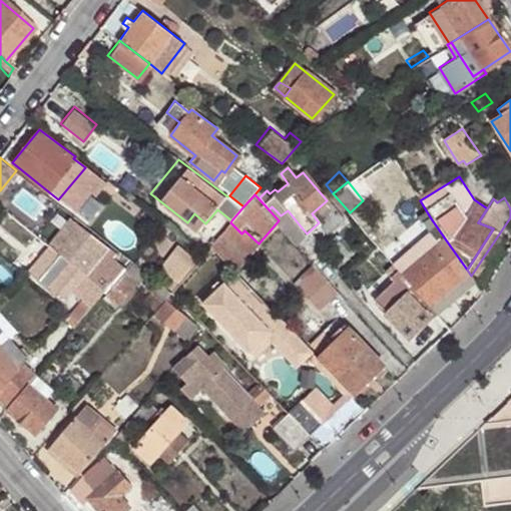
[(295,232),(301,226),(288,210),(281,215),(295,232)]
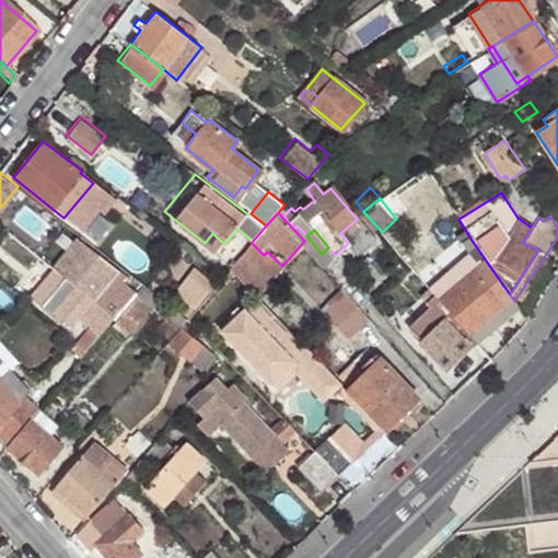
[(218,254),(224,244),(212,233),(205,243),(218,254)]
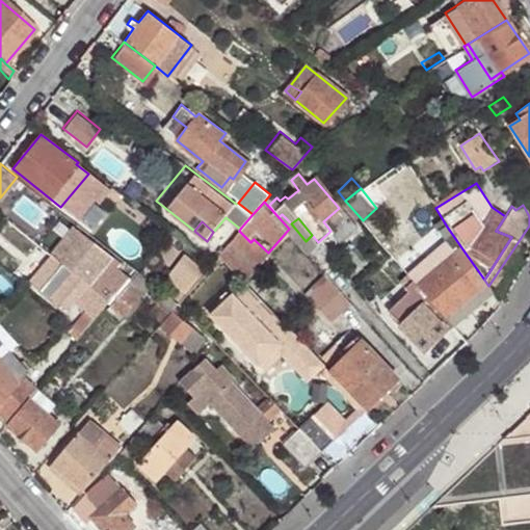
[(108,302),(131,274),(107,257),(108,256),(69,226),(26,277),(40,290),(38,291),(64,312),(73,300),(84,310),(72,324),(80,332),(106,301),(108,302)]
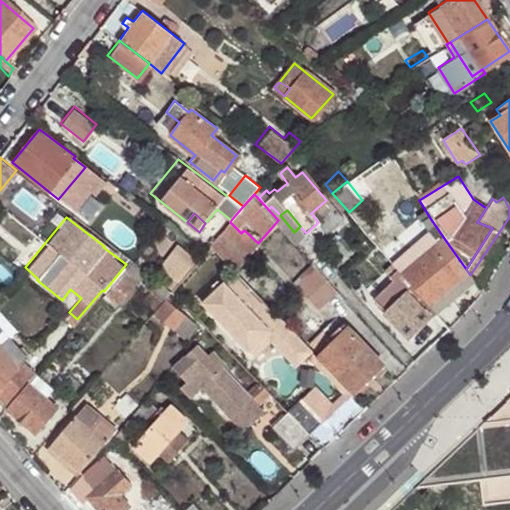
[(434,249),(446,241),(430,218),(421,223),(428,235),(392,263),(396,267),(401,272),(432,248),(434,249)]
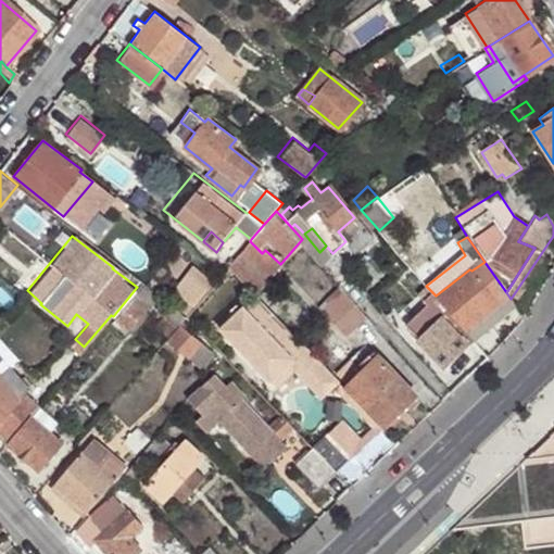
[(262,253),(250,241),(242,251),(230,263),(241,276),(262,253)]
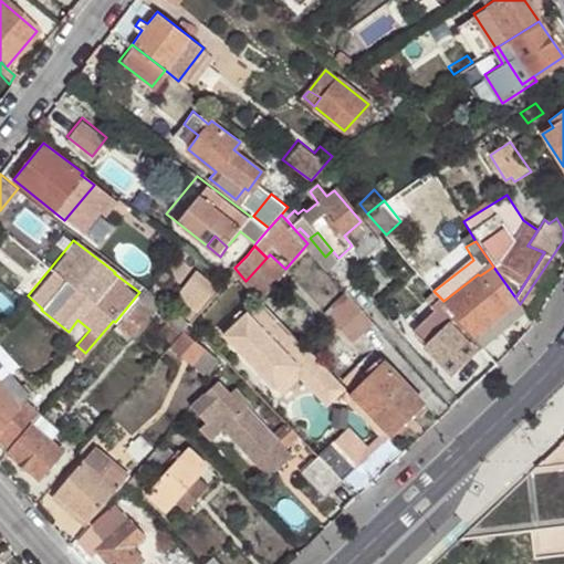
[(235,268),(247,256),(239,250),(228,264),(231,268),(233,269),(235,268)]
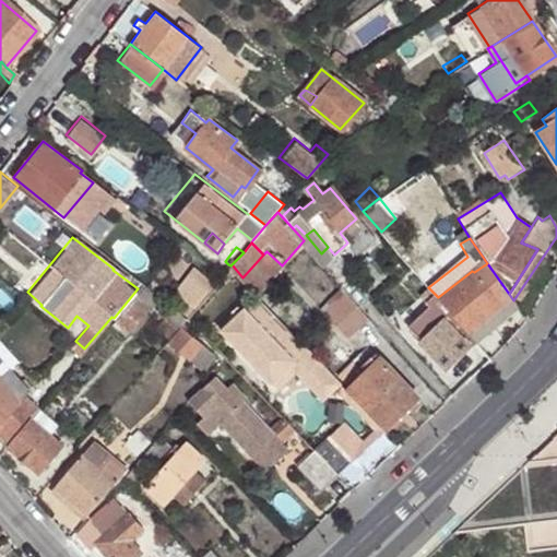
[(277,270),(263,255),(243,277),(258,294),(277,270)]
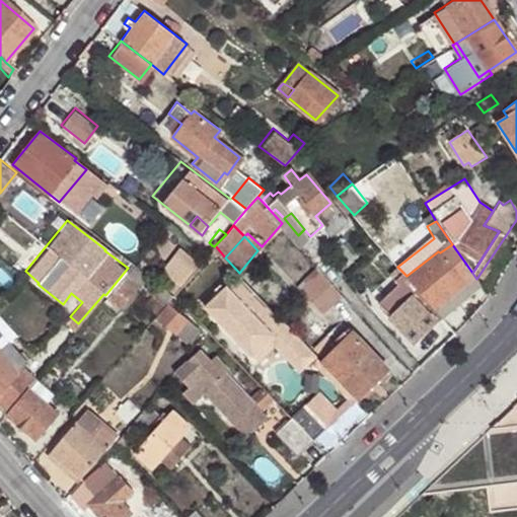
[(207,240),(200,249),(205,253),(212,245),(209,242),(207,240)]
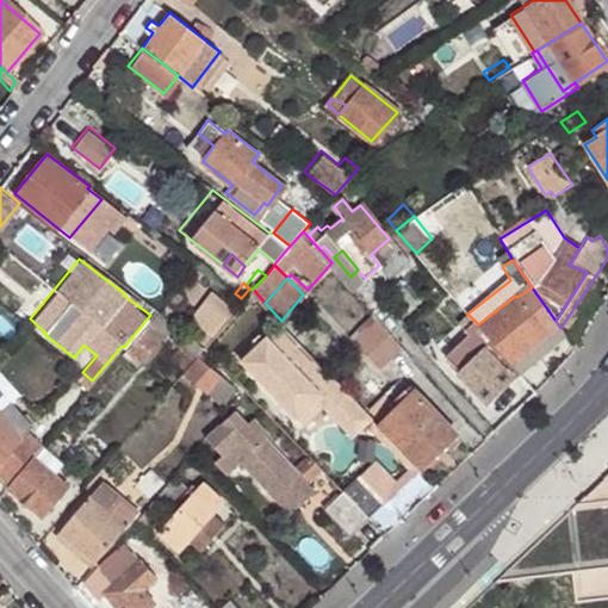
[(509,361),(556,321),(532,287),(517,297),(515,296),(478,324),(509,361)]
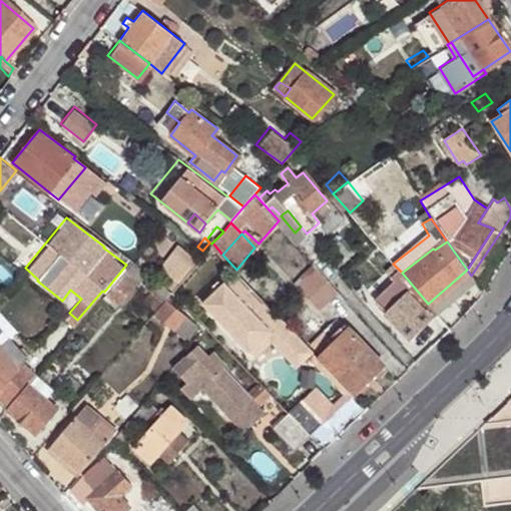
[(181,279),(191,268),(180,258),(168,271),(160,280),(172,290),(181,279)]
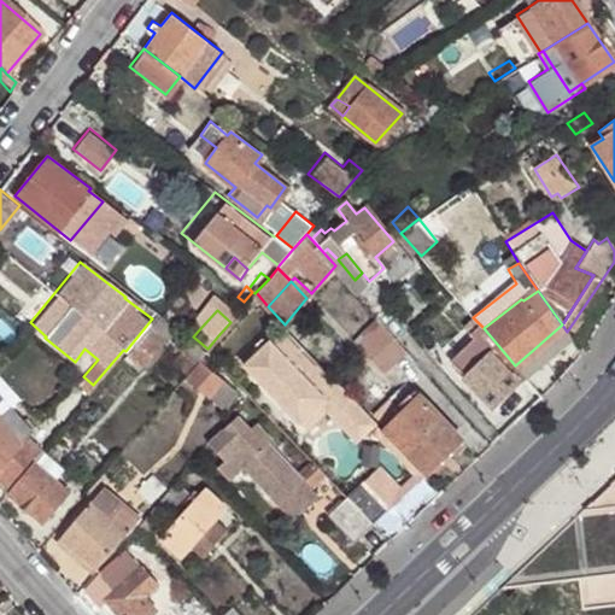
[(381,370),(409,347),(379,314),(351,338),(381,370)]
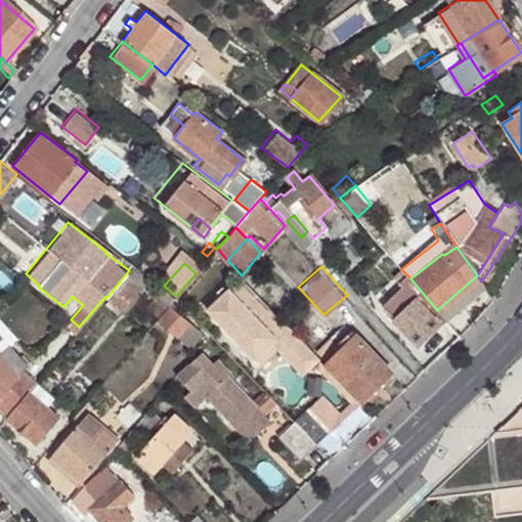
[(134,269),(125,280),(137,289),(145,277),(134,269)]
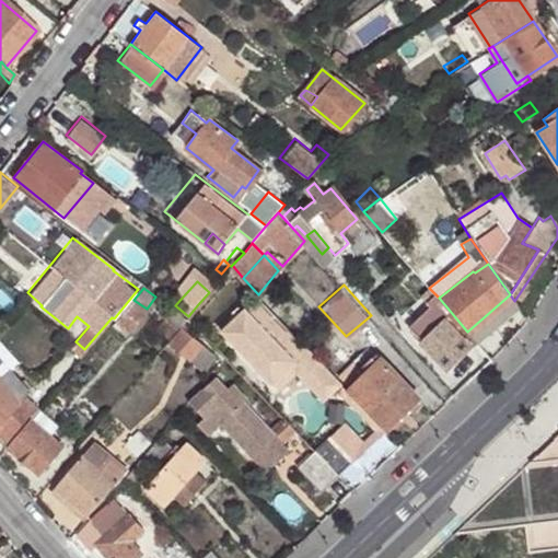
[(420,298),(423,302),(433,292),(429,288),(420,298)]
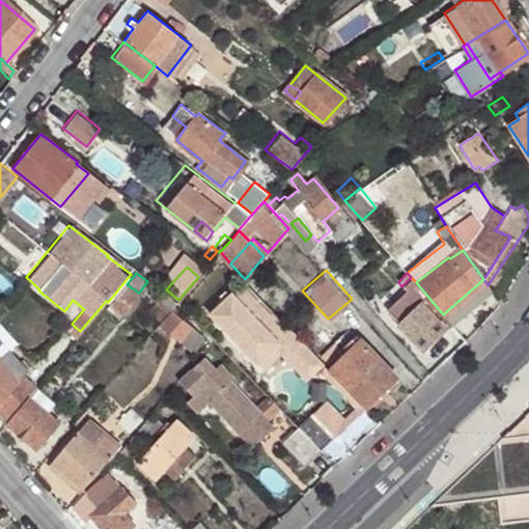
[(166,289),(174,280),(168,275),(160,284),(166,289)]
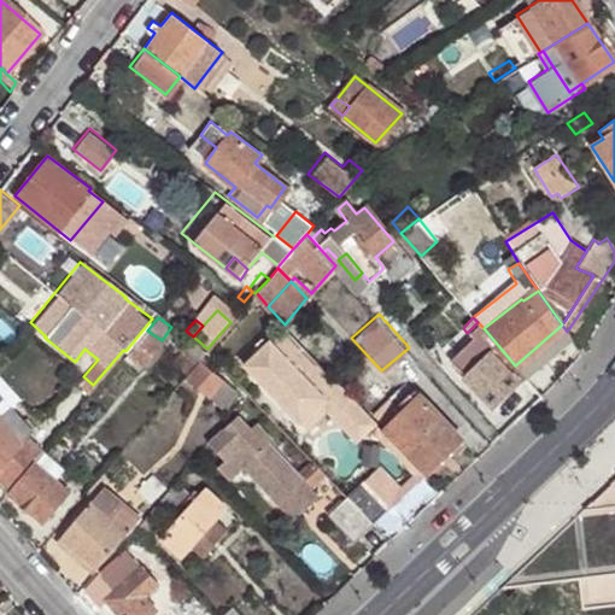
[(241,331),(230,322),(218,335),(221,338),(210,351),(218,357),(241,331)]
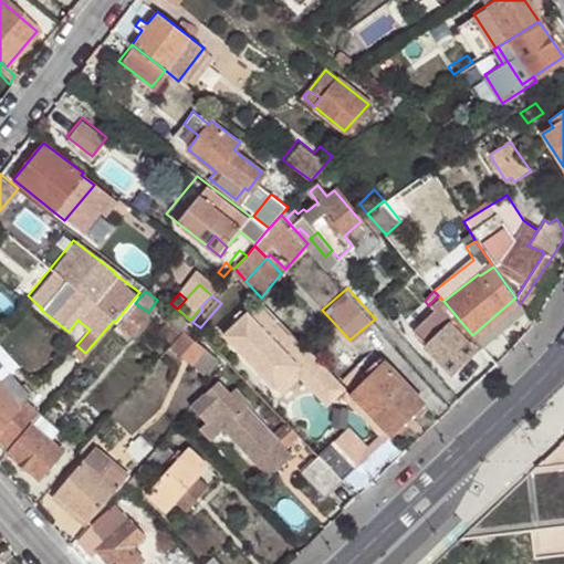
[(476,348),(480,344),(472,335),(444,301),(438,295),(428,305),(446,321),(448,320),(476,348)]
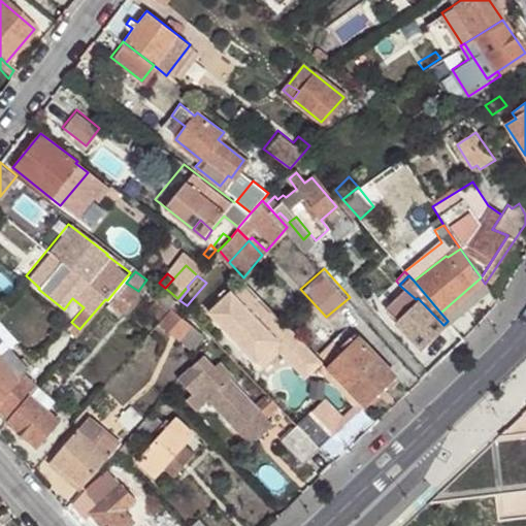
[(448,321),(489,290),(485,284),(481,277),(440,313),(448,321)]
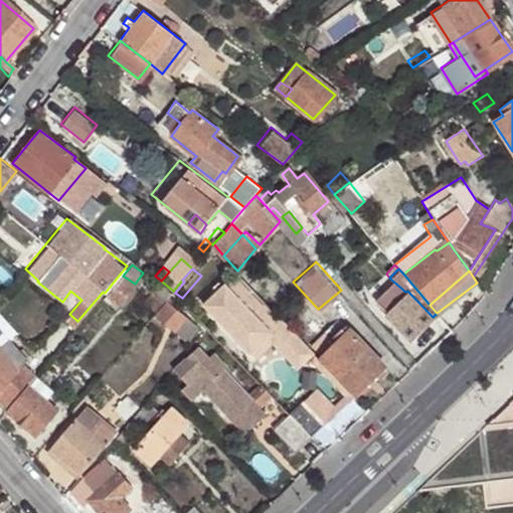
[(236,272),(203,303),(249,351),(267,335),(273,342),(290,327),(276,311),(271,307),(236,272)]
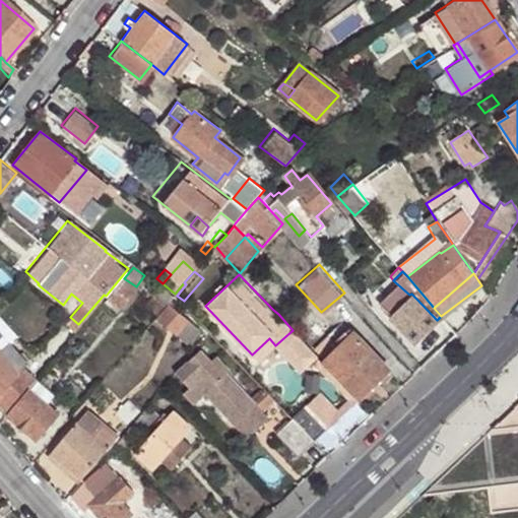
[(136,286),(124,278),(105,302),(116,311),(136,286)]
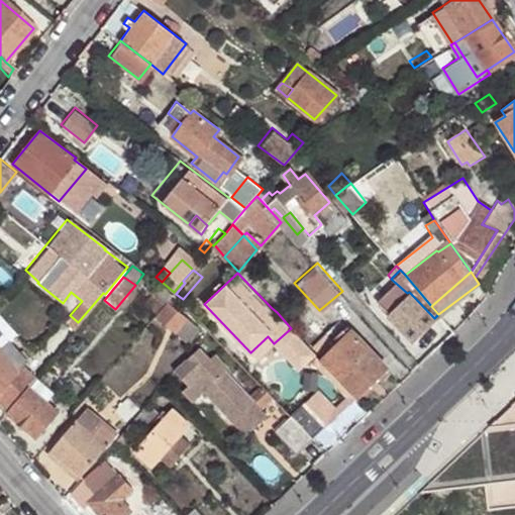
[(407,293),(391,279),(386,284),(389,287),(401,299),(407,293)]
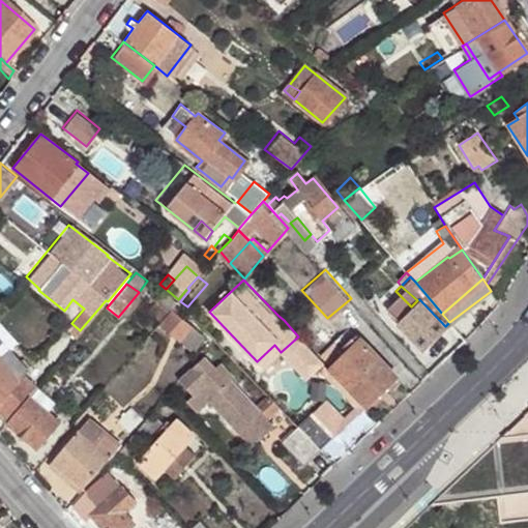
[(377,316),(385,309),(399,294),(396,291),(382,303),(372,289),(361,296),(377,316)]
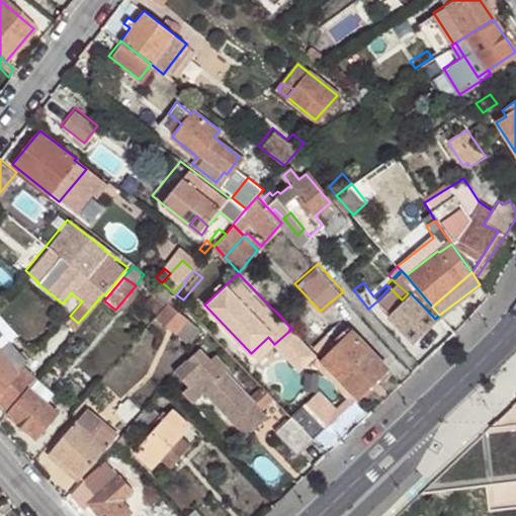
[(152,292),(164,304),(171,296),(158,285),(152,292)]
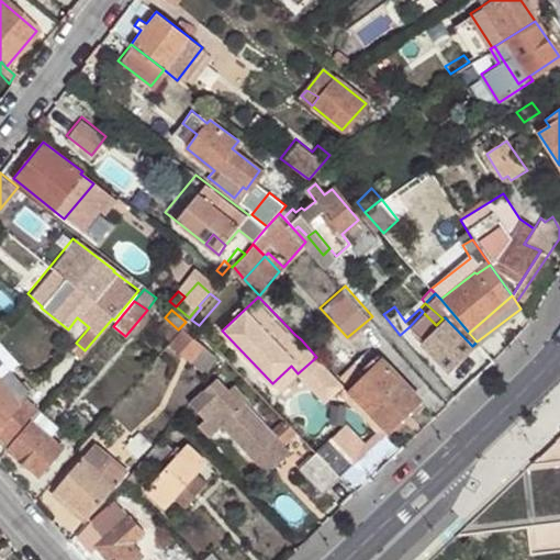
[(409,327),(422,340),(436,325),(423,312),(409,327)]
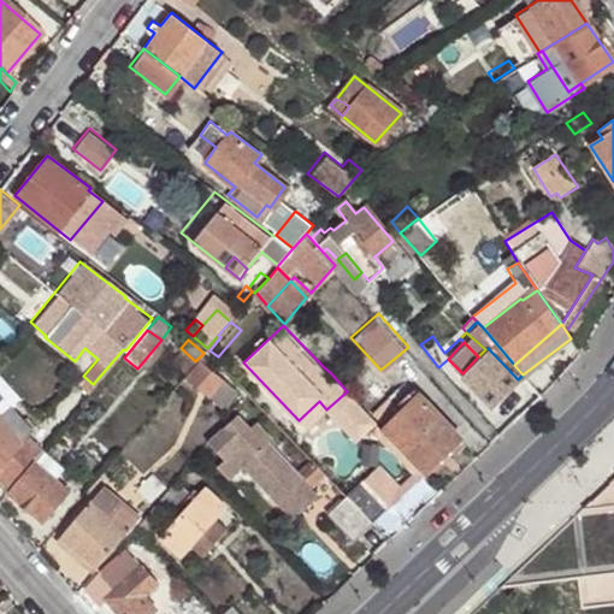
[(491,406),(518,379),(488,348),(485,349),(478,356),(462,373),(461,375),(491,406)]
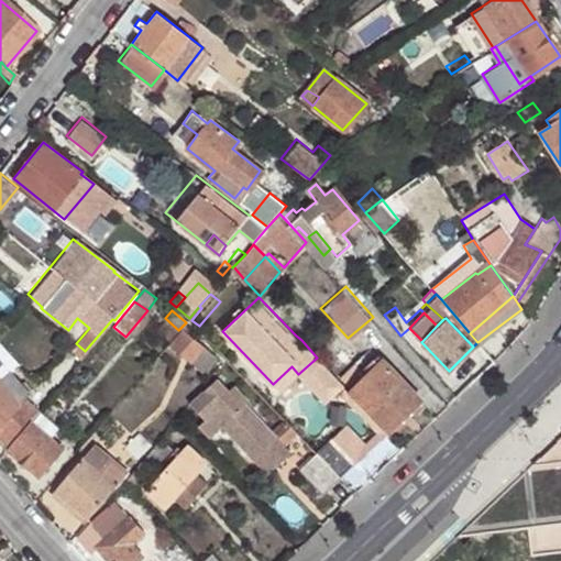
[(194,338),(200,332),(187,320),(186,322),(178,330),(182,331),(171,344),(189,360),(201,348),(194,338)]
